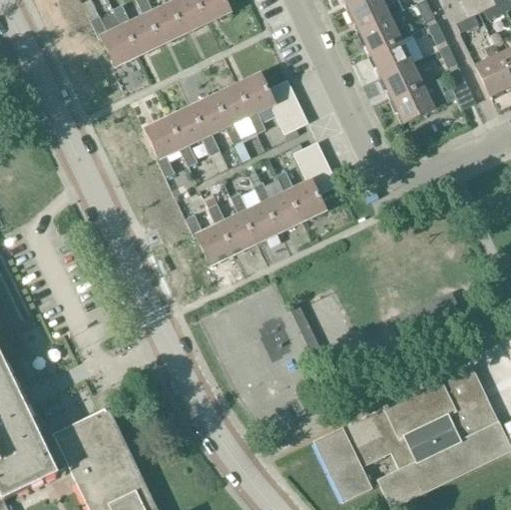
[(159,47),(181,36),(166,5),(153,12),(147,0),(136,0),(144,15),(159,47)]
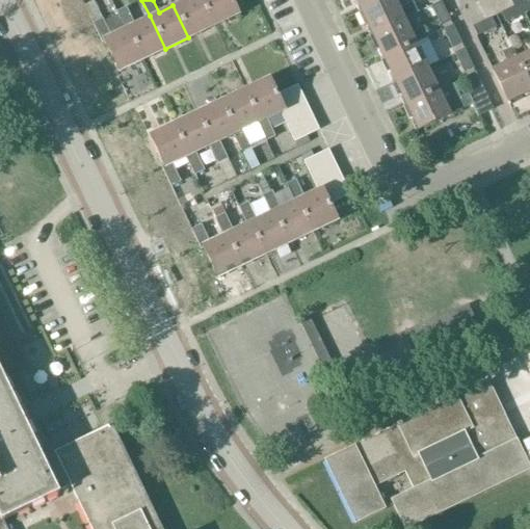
[(188,37),(211,27),(197,0),(185,0),(183,1),(183,0),(170,0),(174,5),(173,5),(188,37)]
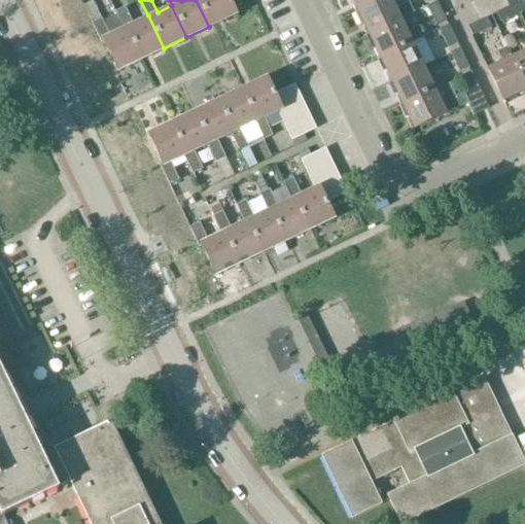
[(196,0),(209,27),(238,12),(232,0),(196,0)]
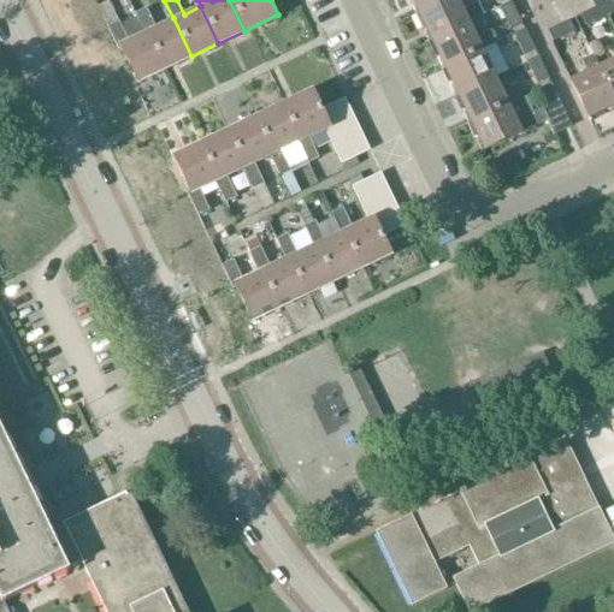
[(411,0),(417,12),(442,0),(411,0)]
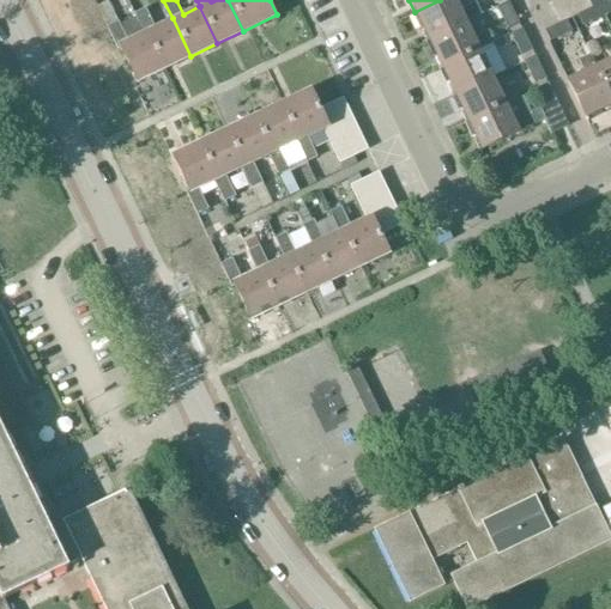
[(418,18),(428,40),(469,19),(484,12),(479,1),(464,8),(460,0),(440,0),(415,12),(418,18)]
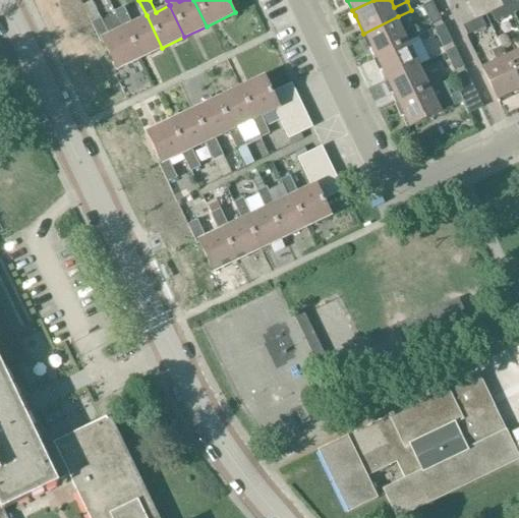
[(431,20),(440,16),(433,0),(427,0),(422,2),(431,20)]
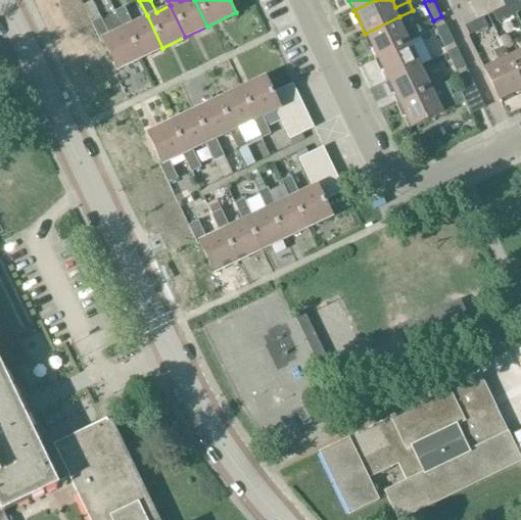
[(495,10),(500,19),(517,11),(513,2),(506,5),(495,10)]
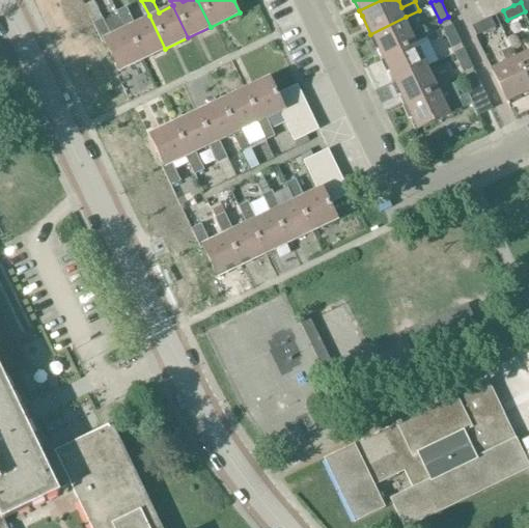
[(142,60),(165,49),(149,16),(136,24),(128,5),(117,10),(127,28),(142,60)]
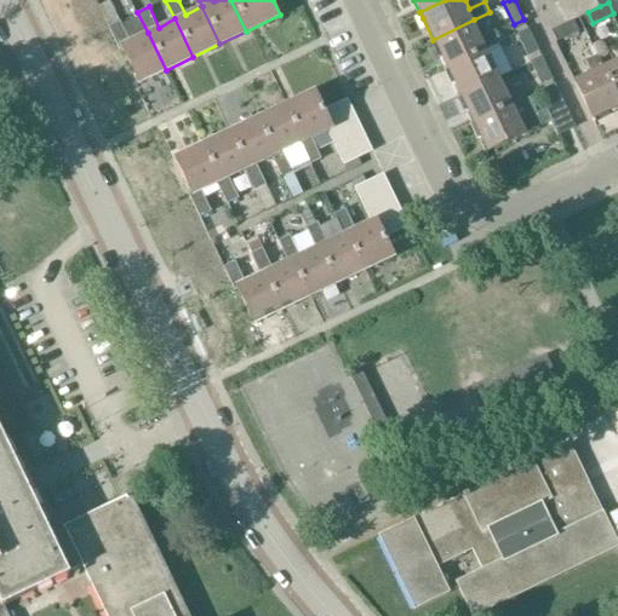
[(555,39),(577,28),(572,17),(550,27),(555,39)]
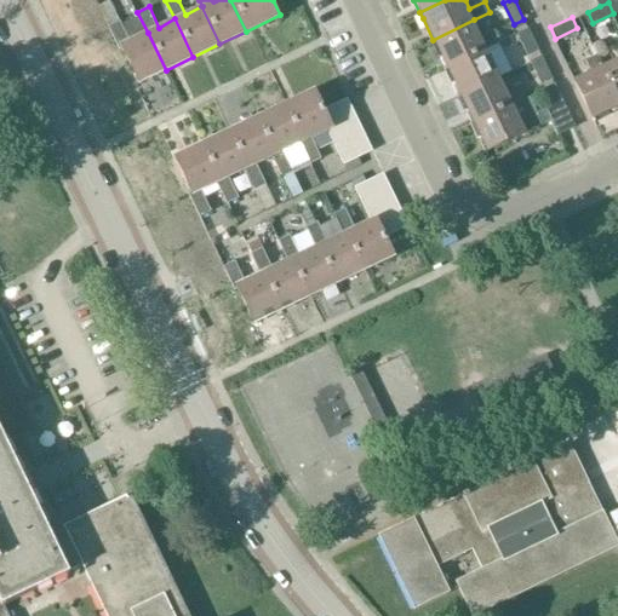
[(141,81),(166,70),(148,33),(131,41),(121,19),(110,24),(121,49),(125,47),(141,81)]
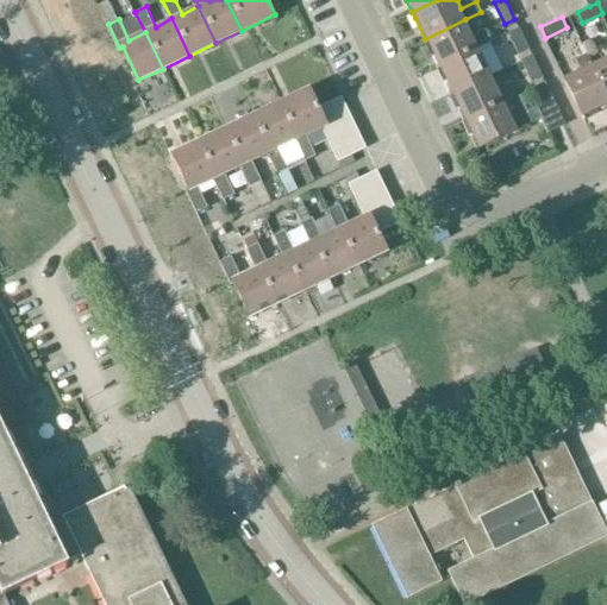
[(465,19),(425,39),(438,67),(479,46),(493,41),(487,30),(474,36),(465,19)]
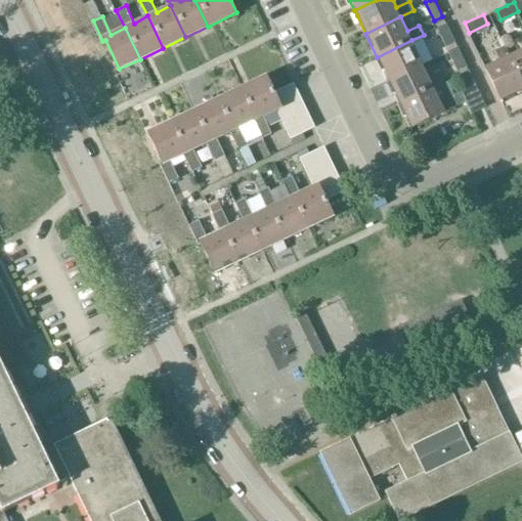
[(444,44),(453,40),(445,22),(436,27),(444,44)]
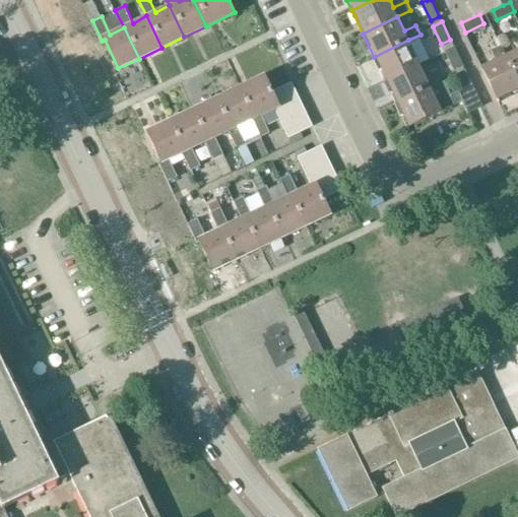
[(374,57),(385,79),(419,63),(408,40),(374,57)]
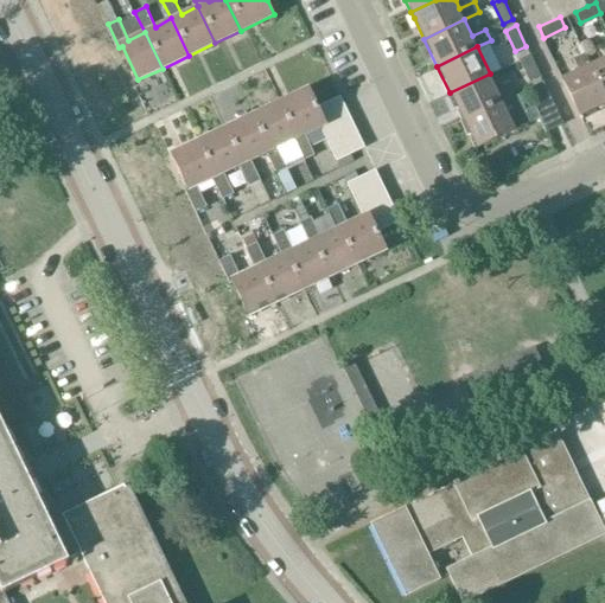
[(580,70),(565,78),(584,119),(604,107),(604,90),(592,64),(586,52),(574,58),(580,70)]
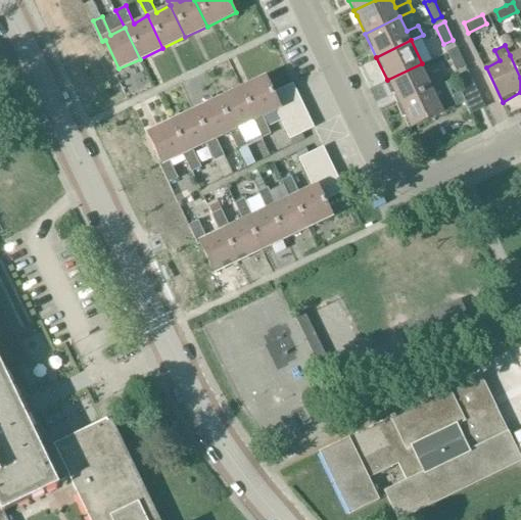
[(455,67),(464,63),(456,46),(447,50),(455,67)]
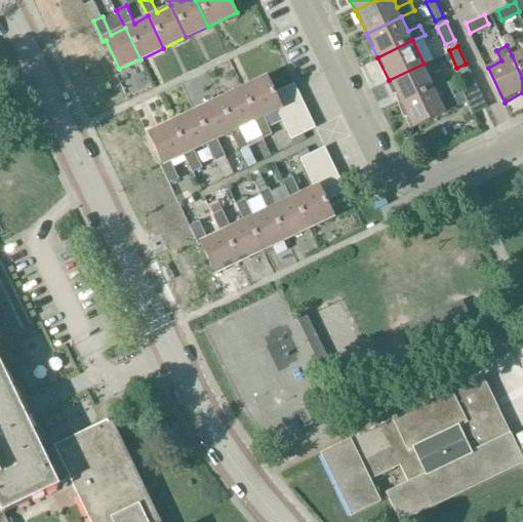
[(522,50),(512,55),(522,78),(522,50)]
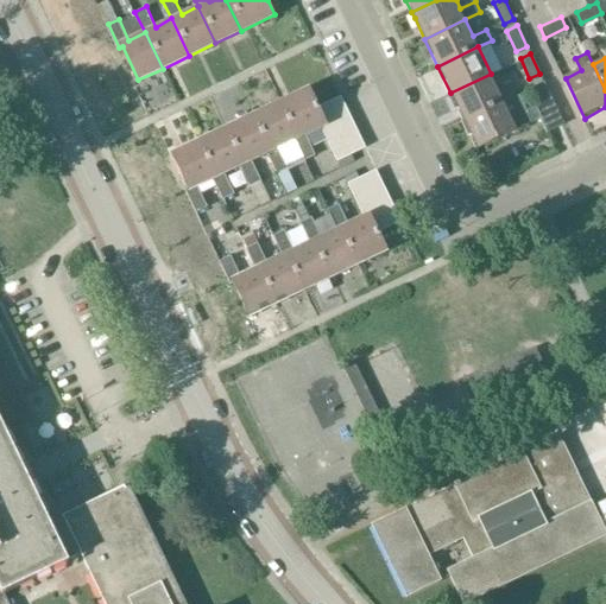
[(450,93),(464,120),(504,101),(491,74),(450,93)]
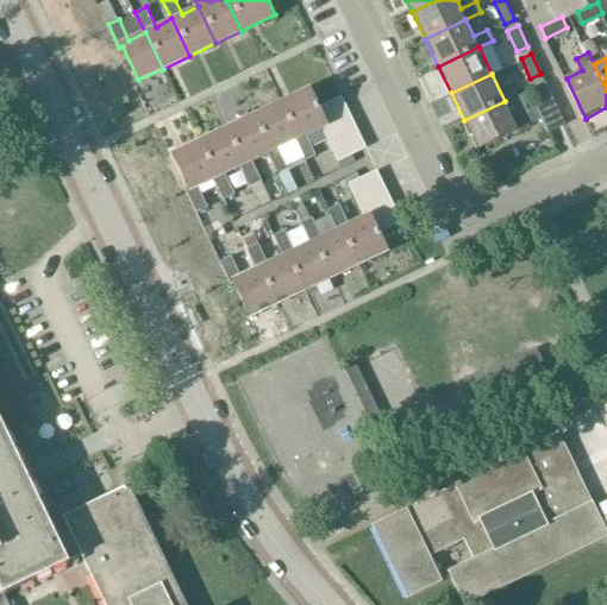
[(505,101),(464,120),(477,147),(543,117),(550,132),(567,124),(548,84),(536,90),(543,104),(531,109),(523,93),(505,101)]
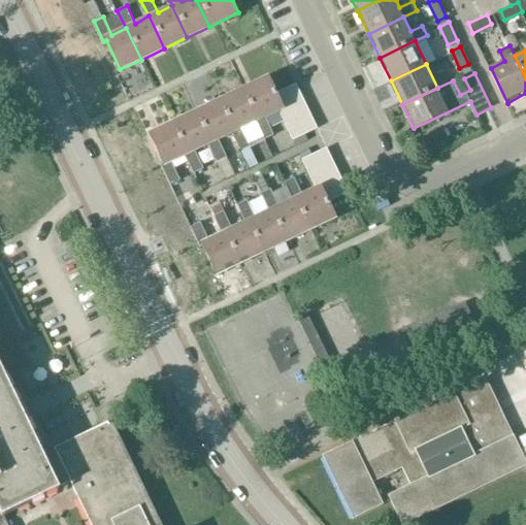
[(277,105),(272,95),(276,93),(269,76),(244,88),(259,120),(257,121),(264,137),(274,133),(266,117),(280,109),(277,105)]
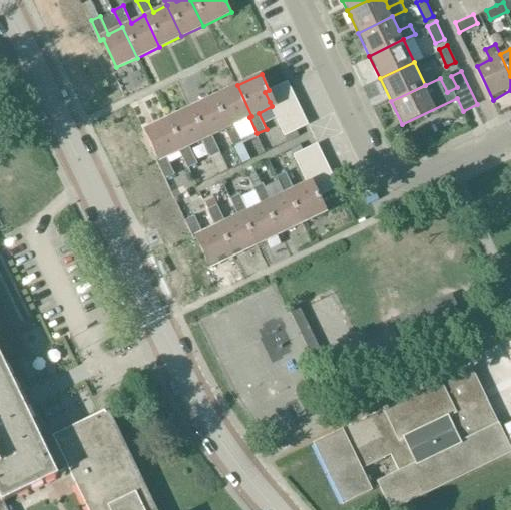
[(265,92),(270,102),(294,91),(289,80),(269,90),(265,92)]
